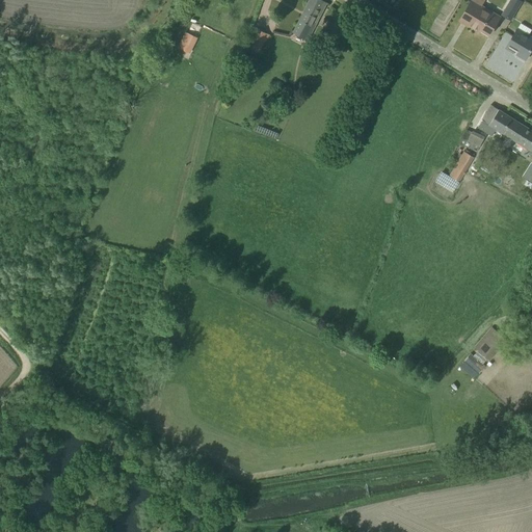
[(309,41),(322,12),(326,3),(320,0),(309,0),(307,4),(293,33),(309,41)]
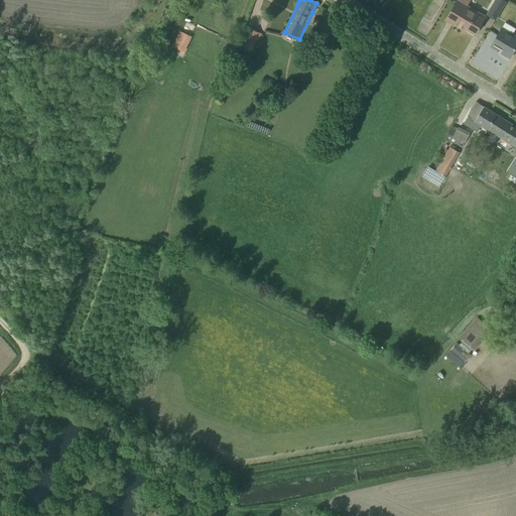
[(462,26),(475,34),(485,16),(468,6),(471,0),(458,0),(458,1),(457,1),(445,20),(461,29),(462,26)]
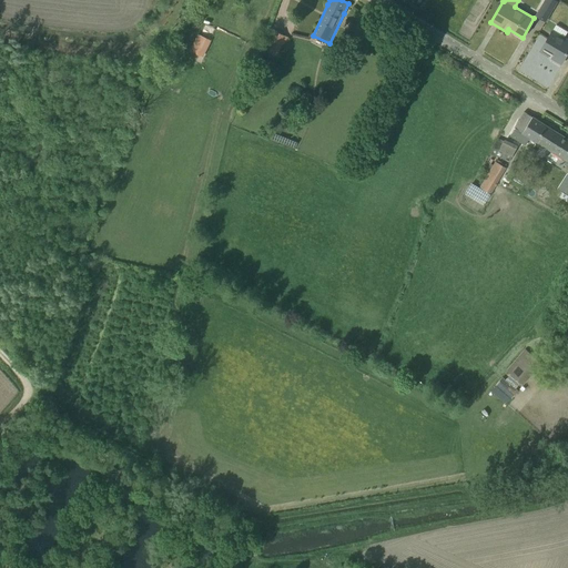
[(546,22),(557,2),(554,0),(545,0),(536,17),(546,22)]
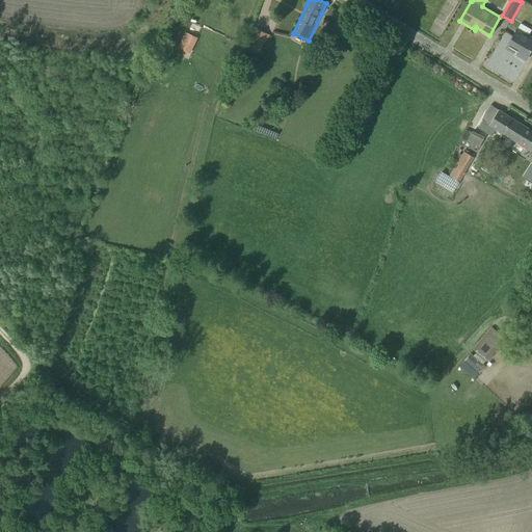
[(526,60),(531,51),(531,48),(531,37),(529,36),(531,30),(531,29),(521,23),(506,48),(507,49),(508,46),(514,49),(515,47),(520,50),(516,55),(526,60)]
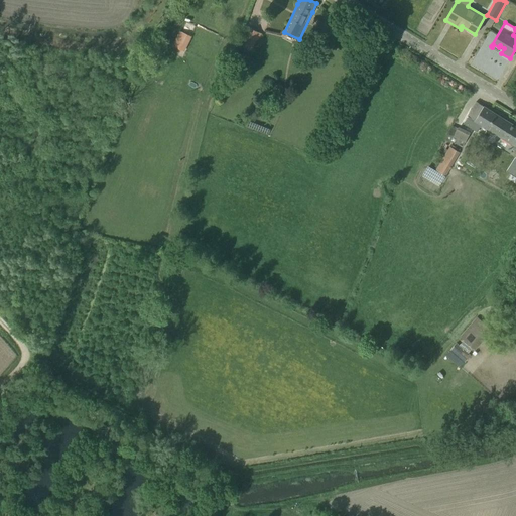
[(240,46),(243,47),(241,52),(248,55),(250,50),(252,50),(256,40),(258,41),(261,33),(247,28),(240,46)]
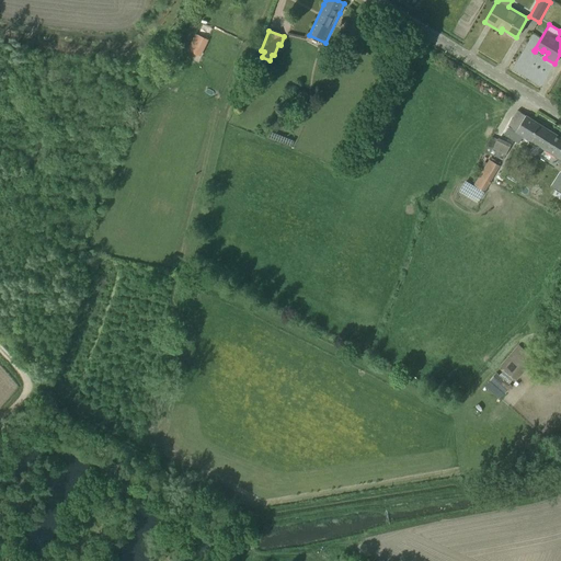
[(199,57),(208,41),(195,34),(187,52),(199,57)]
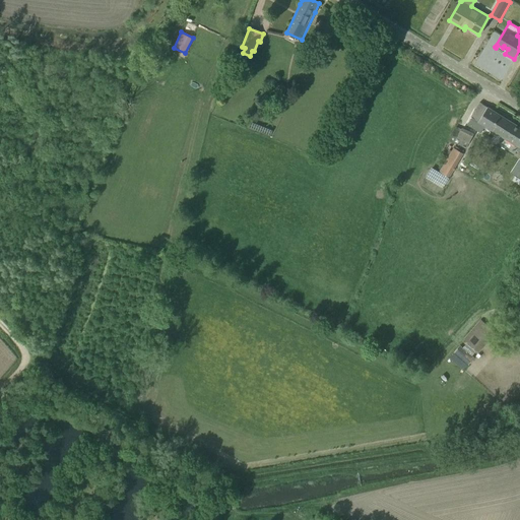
[(278,83),(271,99),(282,104),(288,87),(278,83)]
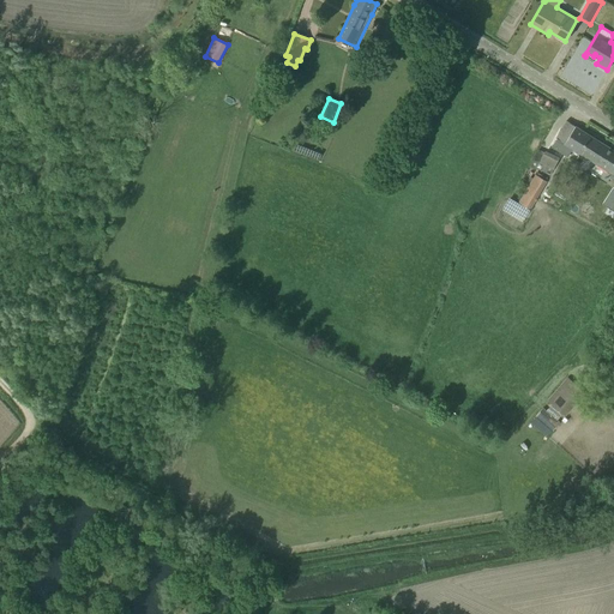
[(613,150),(567,121),(557,138),(613,174),(613,150)]
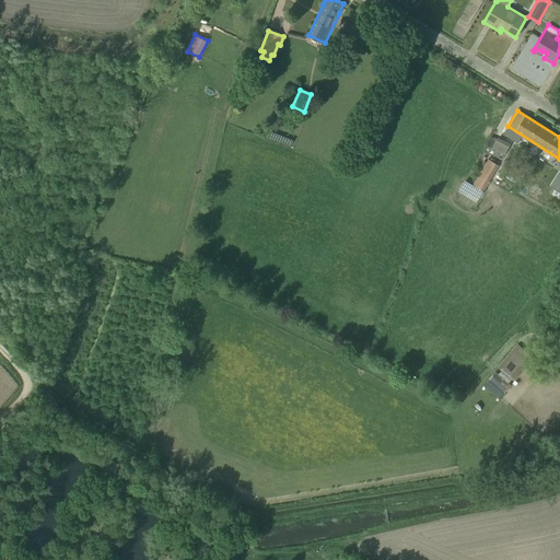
[(485,150),(504,159),(512,143),(492,133),(485,150)]
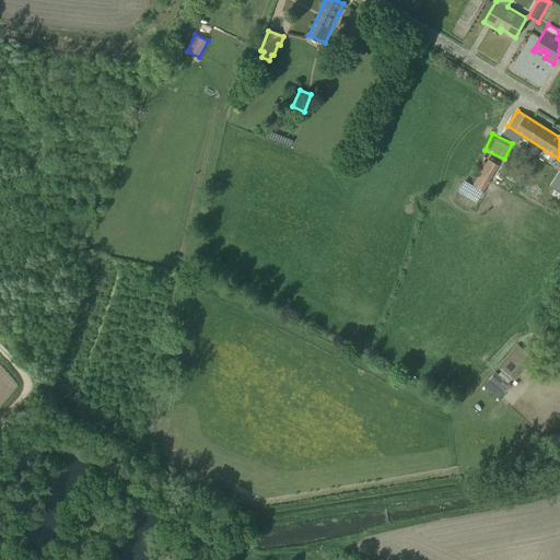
[(499,165),(488,159),(486,163),(481,160),(477,167),(480,170),(473,184),(483,190),(499,165)]
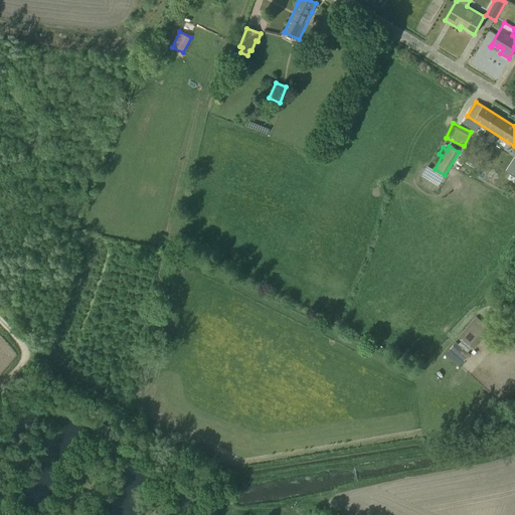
[(460,343),(469,351),(488,328),(476,318),(460,336),(463,339),(460,343)]
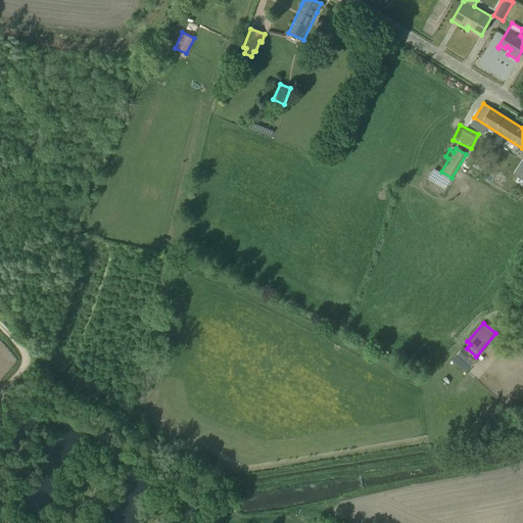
[(465,346),(458,353),(473,368),(480,360),(465,346)]
